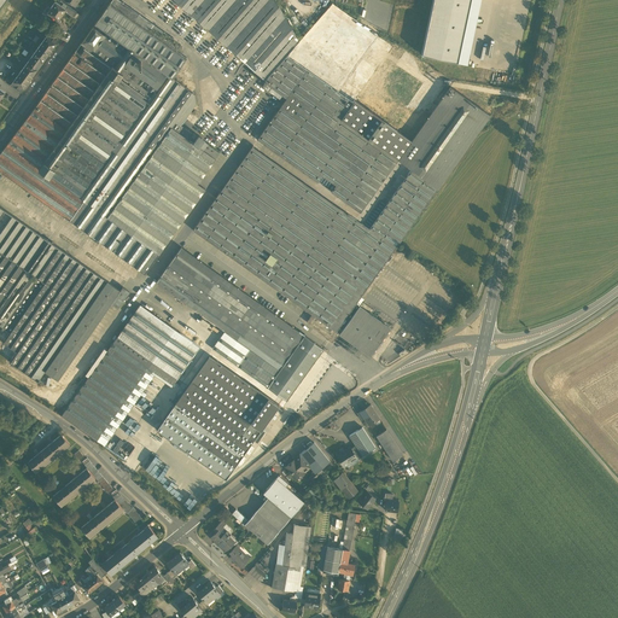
[(110,0),(81,44),(152,94),(64,217),(70,221),(145,274),(145,273),(205,190),(198,184),(220,153),(208,144),(203,140),(204,139),(199,135),(198,136),(193,133),(193,134),(181,126),(191,111),(193,112),(196,110),(193,109),(197,104),(196,94),(187,89),(190,87),(186,85),(185,87),(184,86),(192,75),(181,66),(185,60),(190,62),(188,57),(187,57),(186,57),(182,54),(182,53),(181,54),(176,51),(145,28),(150,23),(139,15),(135,21),(111,4),(112,0),(110,0)]
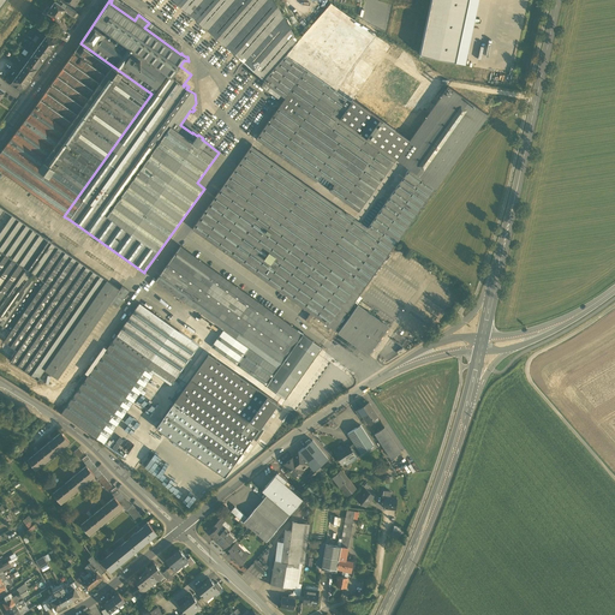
[(138,15),(118,0),(112,0),(111,4),(135,21),(138,15)]
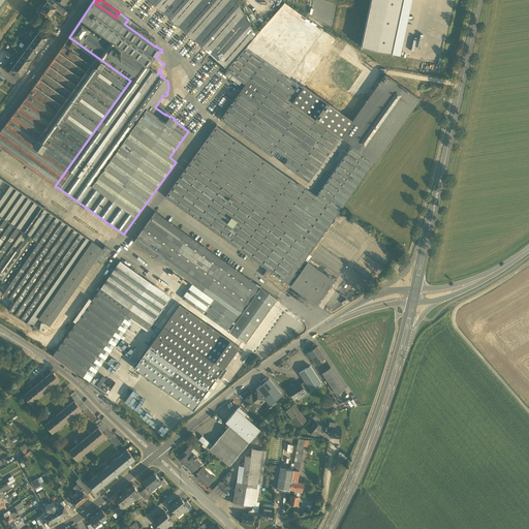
[(149,0),(210,54),(242,10),(236,0),(149,0)]
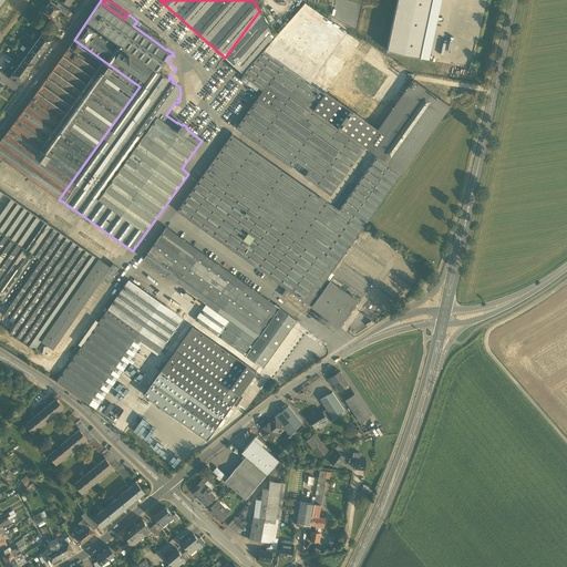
[(395,0),(385,50),(388,50),(398,0),(395,0)]
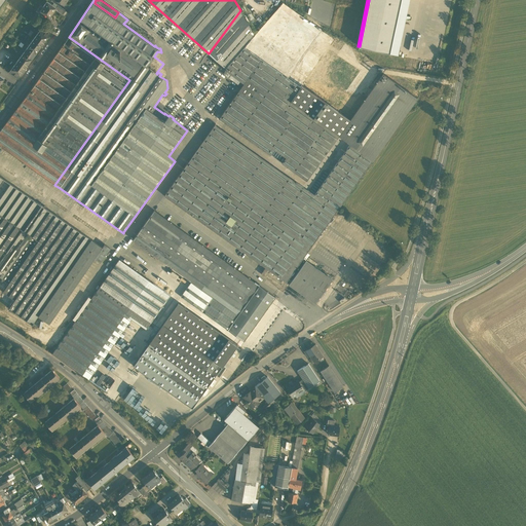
[(369,0),(360,46),(389,53),(389,52),(400,0),(369,0)]
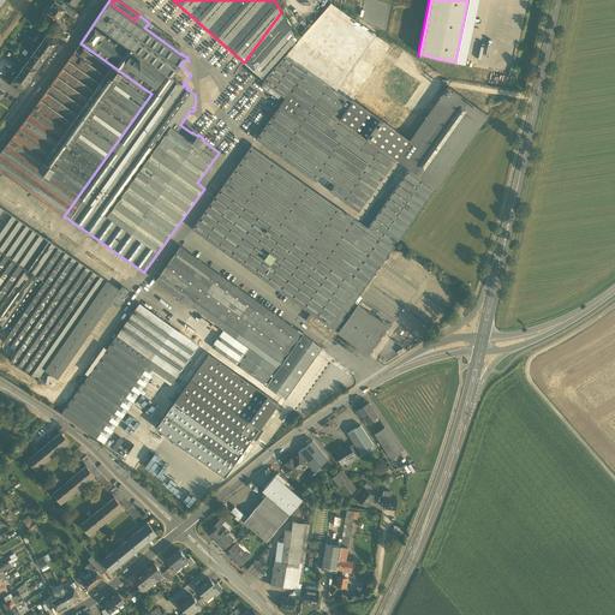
[(467,0),(455,61),(465,64),(477,0),(467,0)]
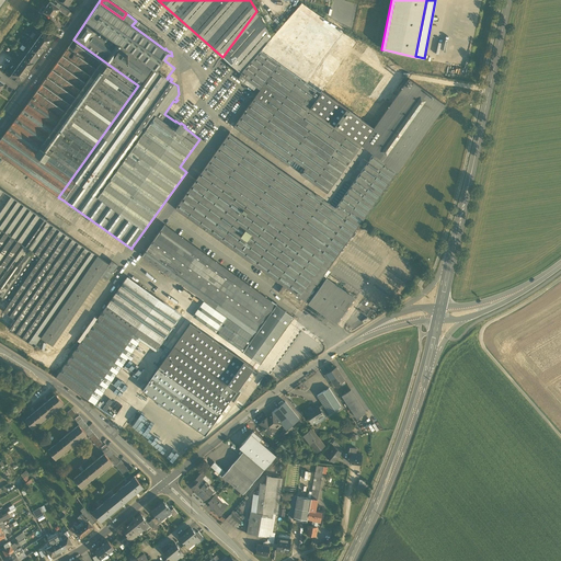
[(46,13),(53,19),(59,9),(60,9),(50,1),(46,7),(43,11),(46,13)]
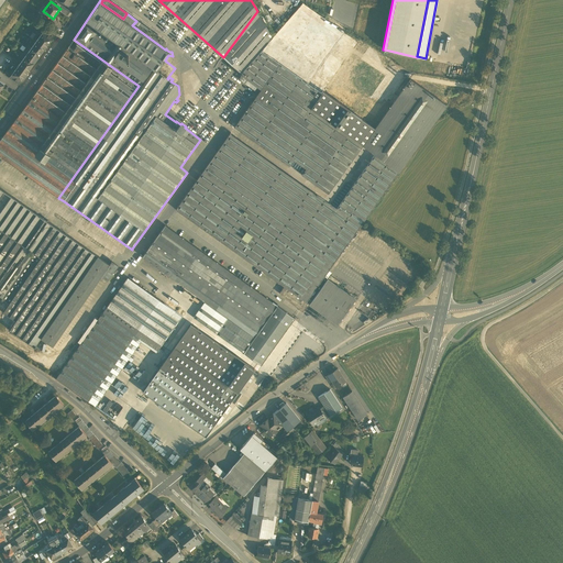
[(61,11),(67,15),(70,11),(62,6),(61,9),(59,9),(61,11)]
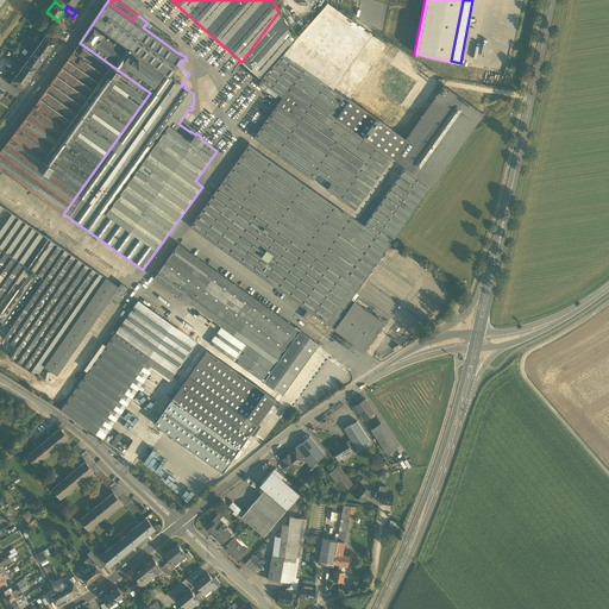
[(295,41),(278,12),(242,62),(261,79),(283,54),(295,41)]
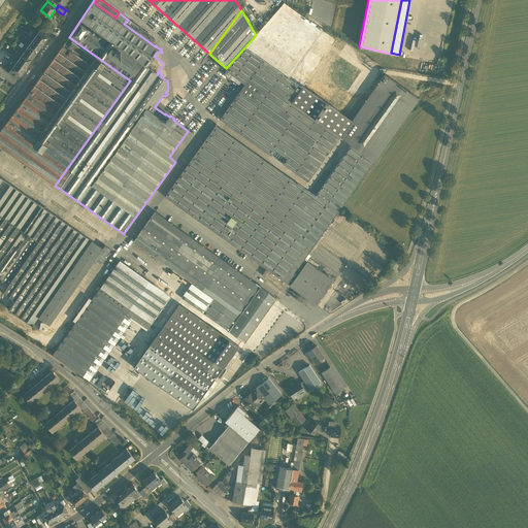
[(155,38),(128,20),(124,24),(151,43),(155,38)]
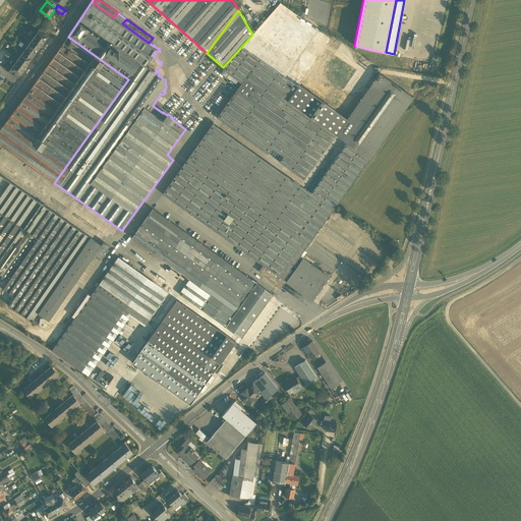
[(42,26),(34,38),(42,44),(50,33),(42,26)]
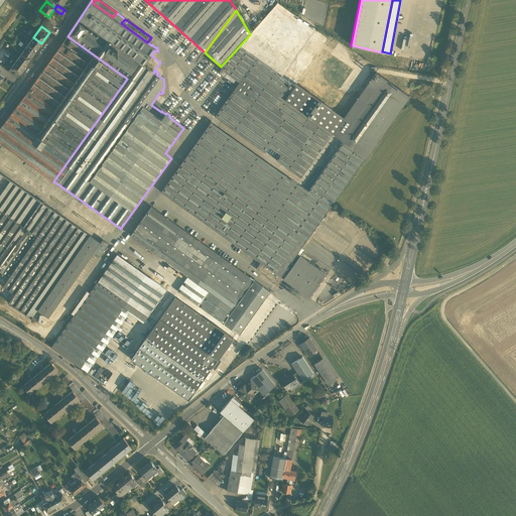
[(0,127),(0,142),(53,181),(127,79),(68,36),(29,90),(0,127)]
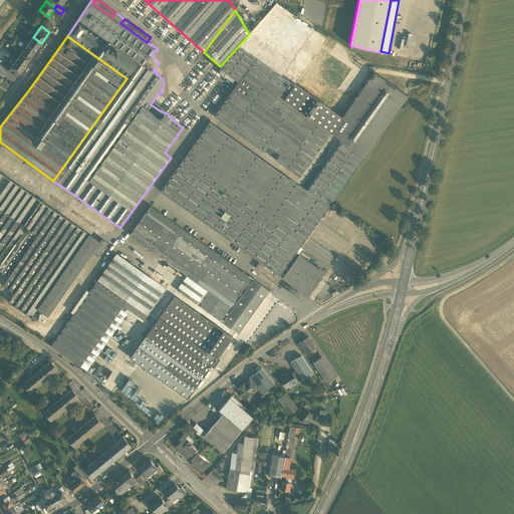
[(33,37),(25,48),(33,54),(41,43),(33,37)]
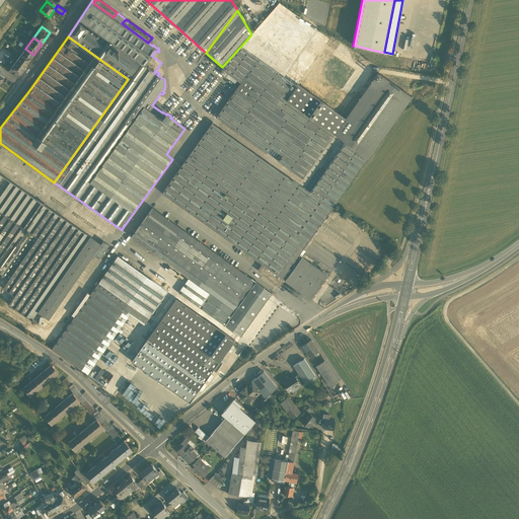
[(223,71),(223,70),(240,82),(260,59),(241,46),(222,67),(221,70),(223,71)]
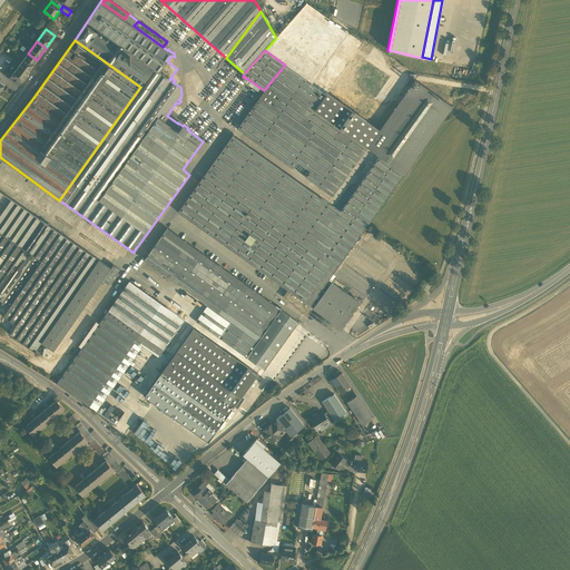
[(28,53),(19,66),(28,72),(37,60),(28,53)]
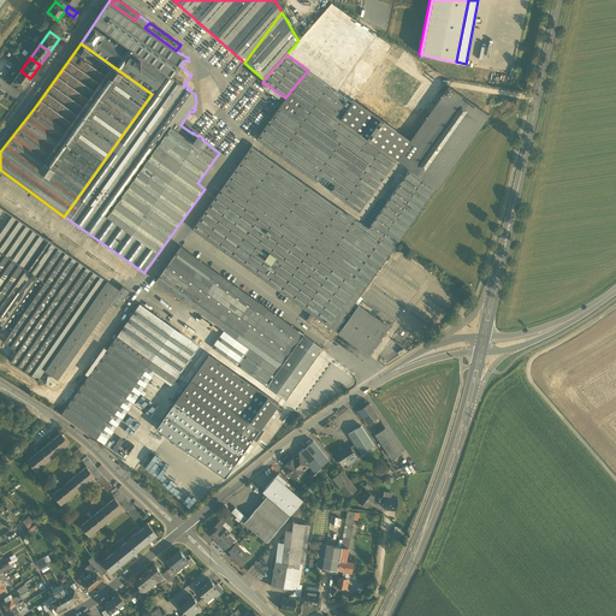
[(193,229),(312,314),(335,331),(437,188),(397,159),(339,118),(354,100),(308,70),(285,98),(193,229)]
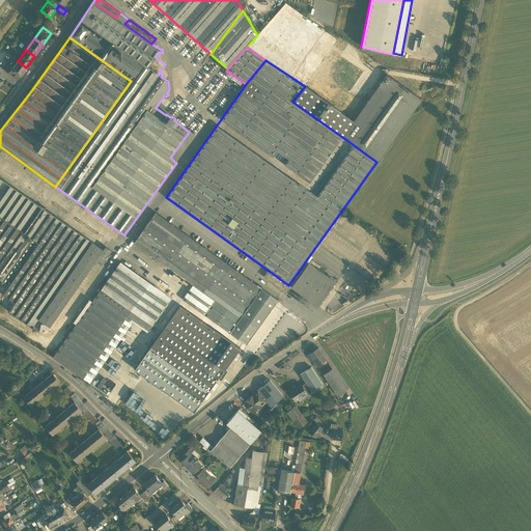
[(18,61),(9,73),(18,79),(26,67),(18,61)]
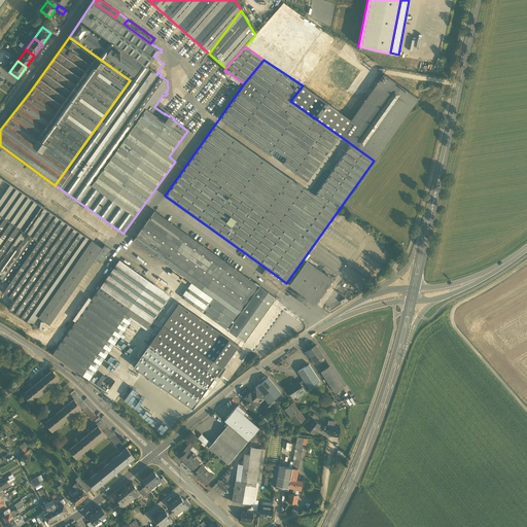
[(384,74),(351,120),(340,136),(374,161),(418,98),(384,74)]
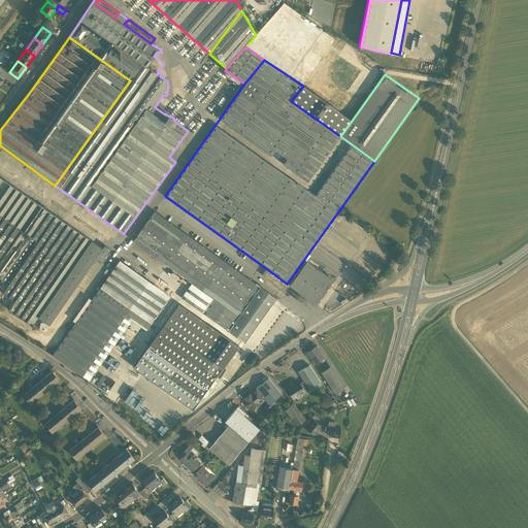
[(291,101),(340,136),(352,121),(303,86),(291,101)]
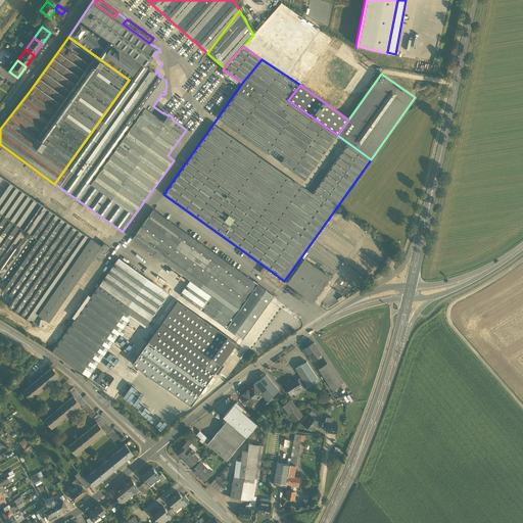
[(191,280),(236,313),(257,284),(153,209),(132,239),(165,263),(191,280)]
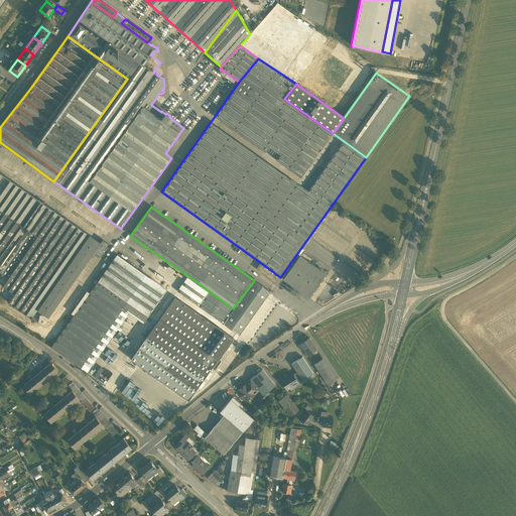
[(167,289),(150,278),(117,254),(96,284),(121,301),(123,298),(131,304),(148,316),(167,289)]
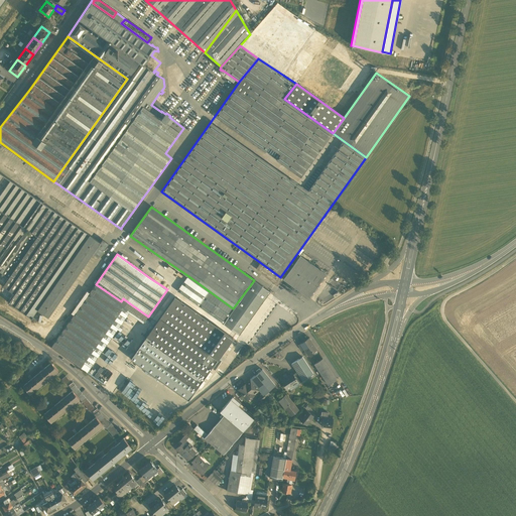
[(283,279),(309,297),(326,274),(300,256),(283,279)]
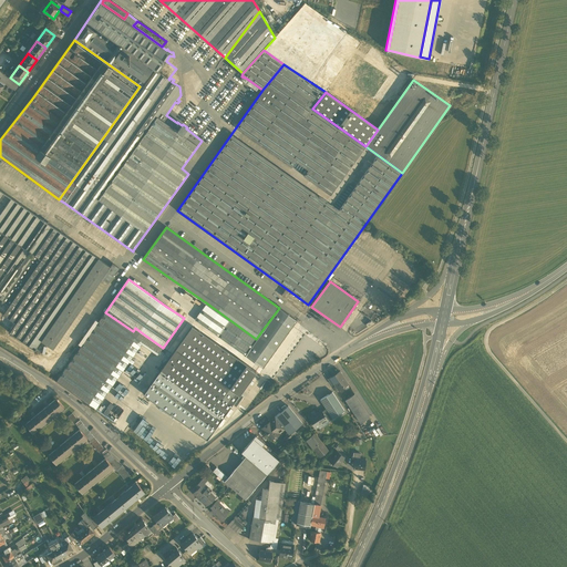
[(307,307),(308,305),(287,289),(282,295),(282,296),(284,295),(300,307),(300,309),(305,311),(308,308),(307,307)]
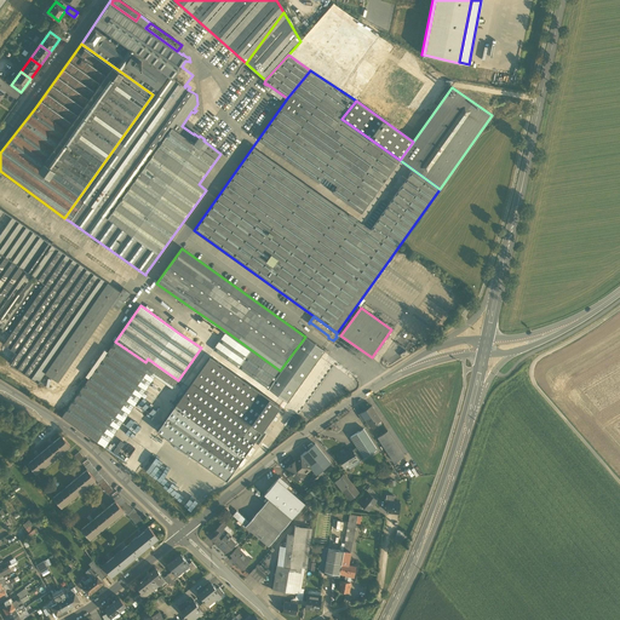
[(280,371),(227,332),(213,350),(268,389),(280,371)]
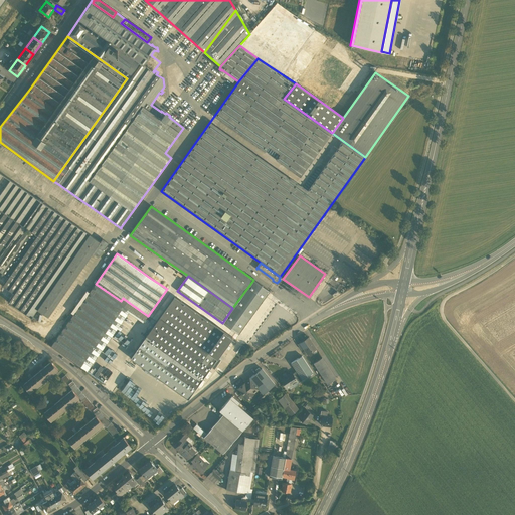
[(232,308),(222,323),(238,335),(270,291),(253,280),(232,308)]
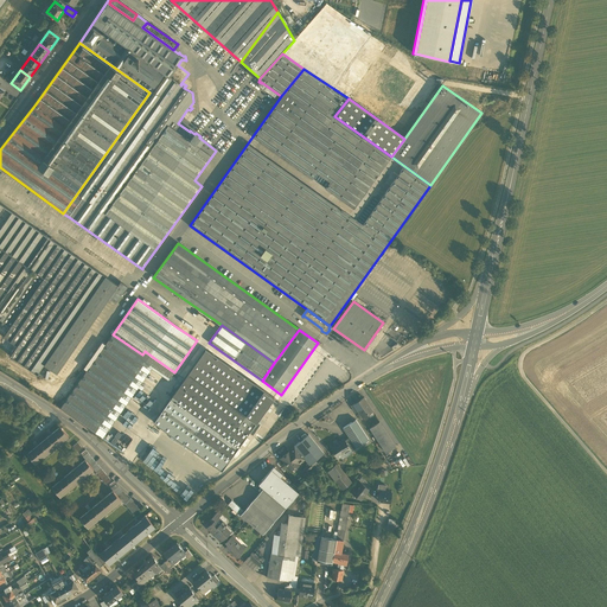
[(154,358),(145,351),(142,355),(113,334),(106,345),(87,371),(61,408),(100,436),(149,366),(154,358)]
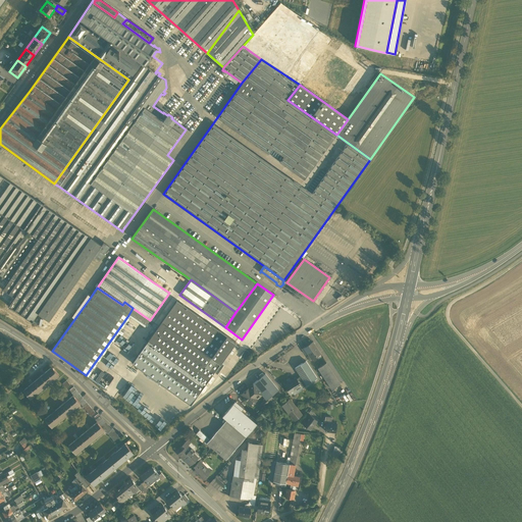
[(71,317),(74,319),(91,297),(88,295),(71,317)]
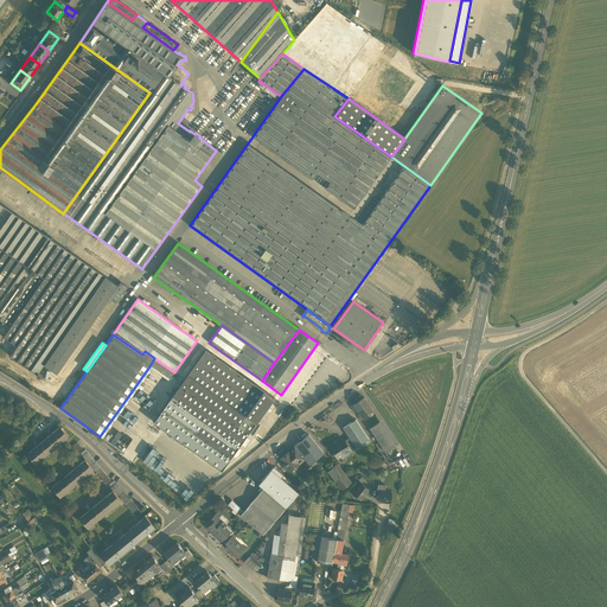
[(184,378),(153,422),(222,471),(274,397),(205,349),(184,379),(184,378)]
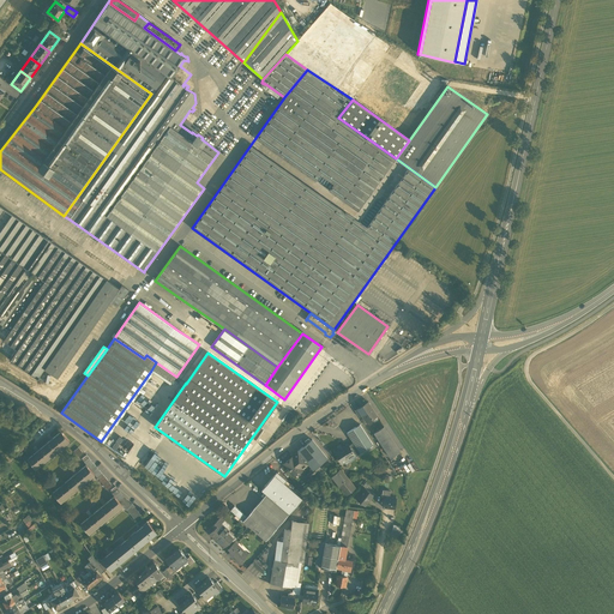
[(170,384),(176,377),(156,362),(151,371),(170,384)]
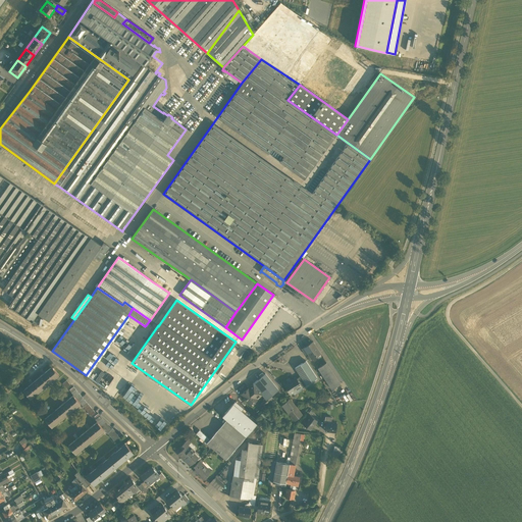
[(308,353),(312,360),(317,357),(316,355),(320,353),(313,343),(305,348),(308,353)]
